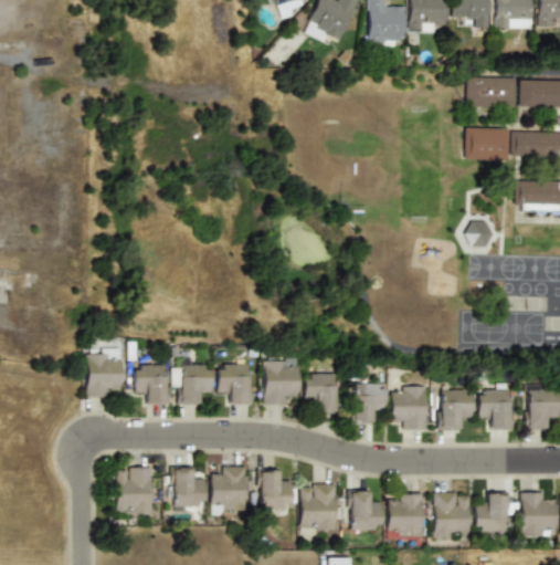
[(275,0),(282,20),(294,17),(292,10),(305,7),(302,0),(275,0)]
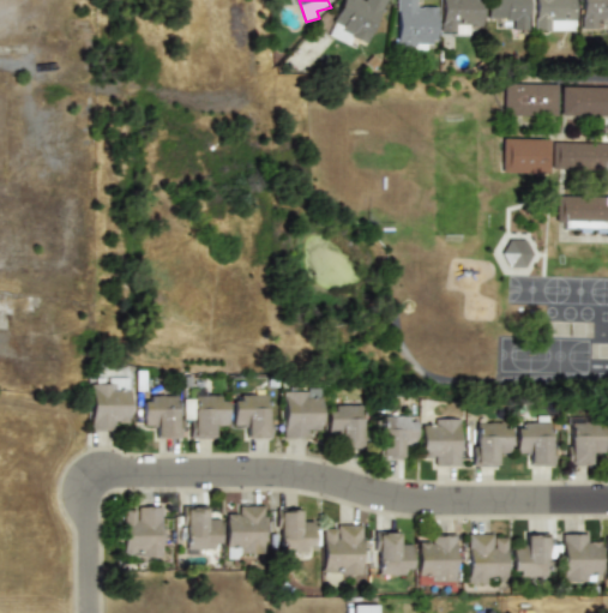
[(345,0),(331,36),(355,46),(359,36),(372,42),(389,0),(345,0)]
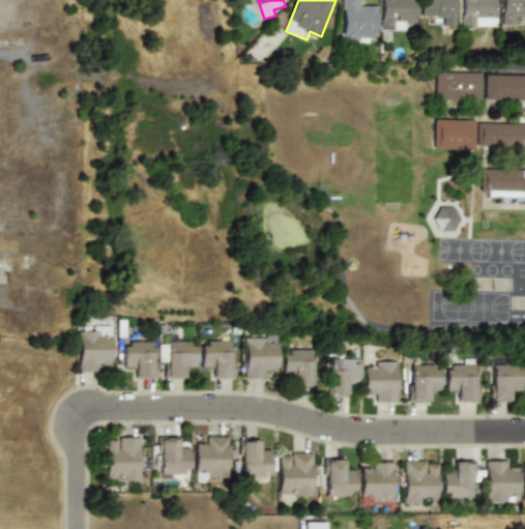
[(380,41),(380,5),(368,5),(368,0),(346,0),(346,41),(380,41)]
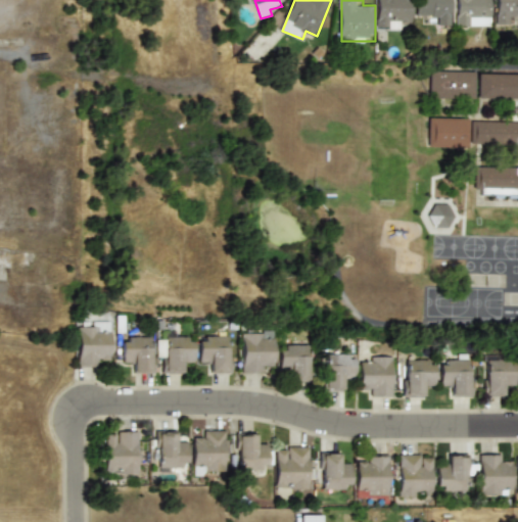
[(413,28),(413,0),(379,0),(379,28),(413,28)]
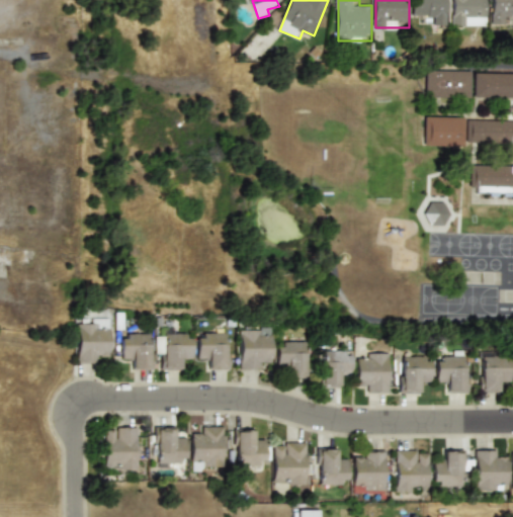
[(414,0),(414,14),(437,14),(437,25),(449,25),(449,0),(414,0)]
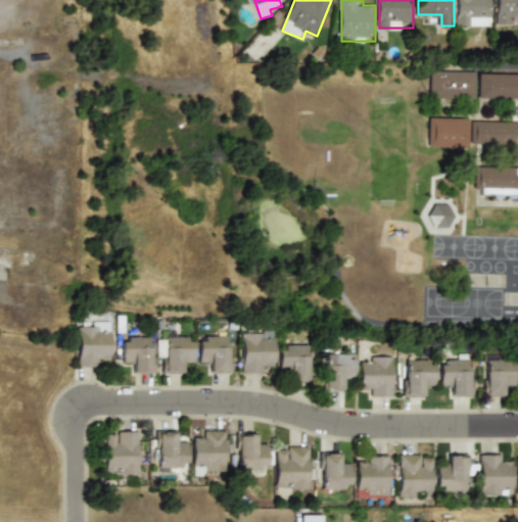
[(492,27),(492,0),(459,0),(459,27),(492,27)]
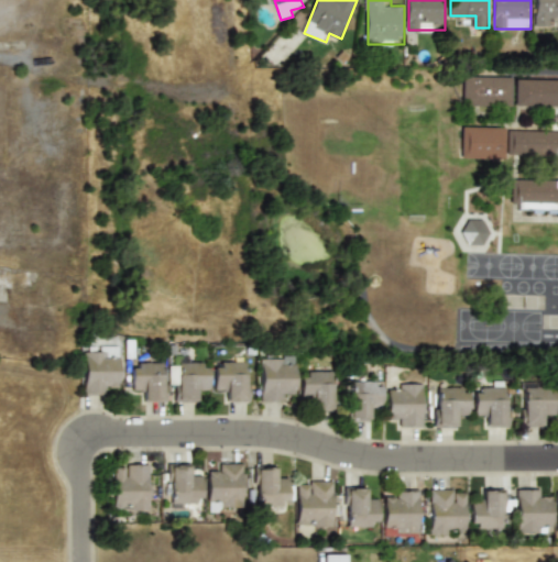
[(557,0),(537,0),(537,25),(557,25),(557,0)]
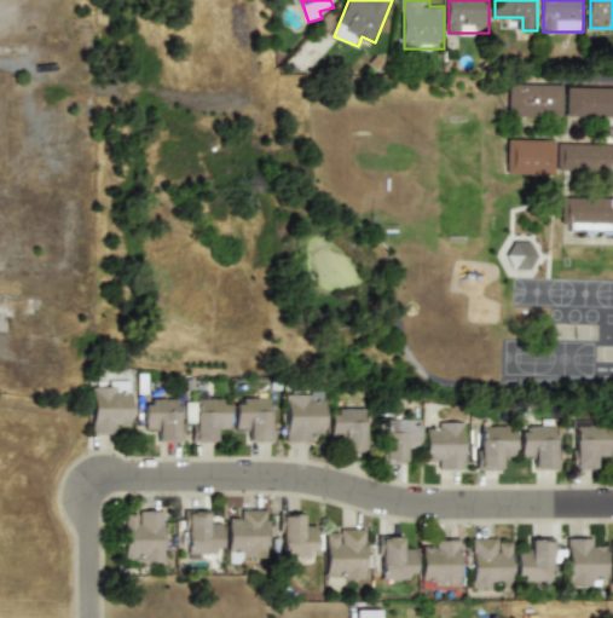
[(612,87),(512,87),(512,117),(612,117),(612,87)]
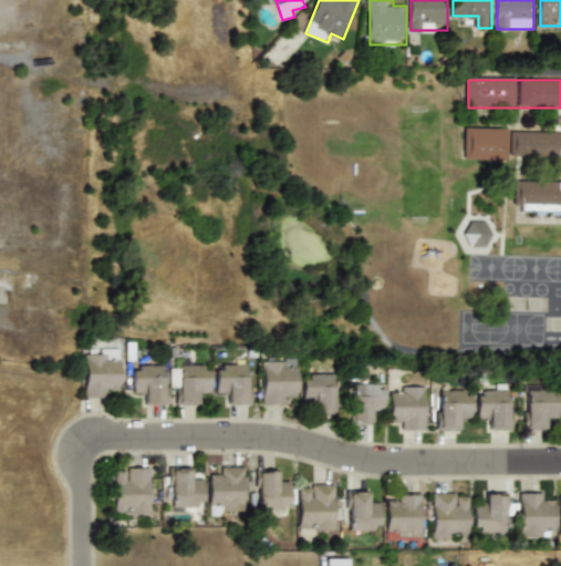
[(466,160),(560,160),(560,131),(466,131),(466,160)]
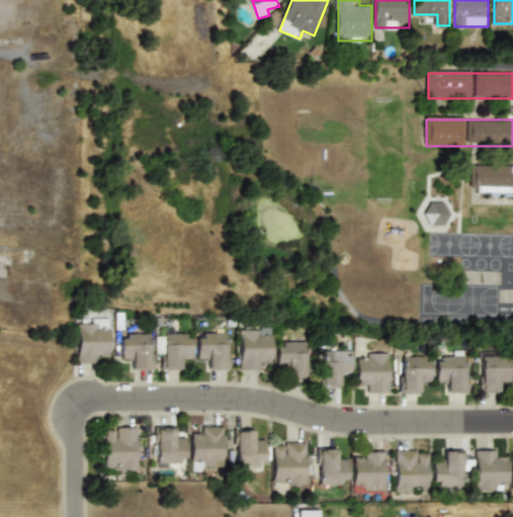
[(512,166),(473,166),(473,194),(512,194),(512,166)]
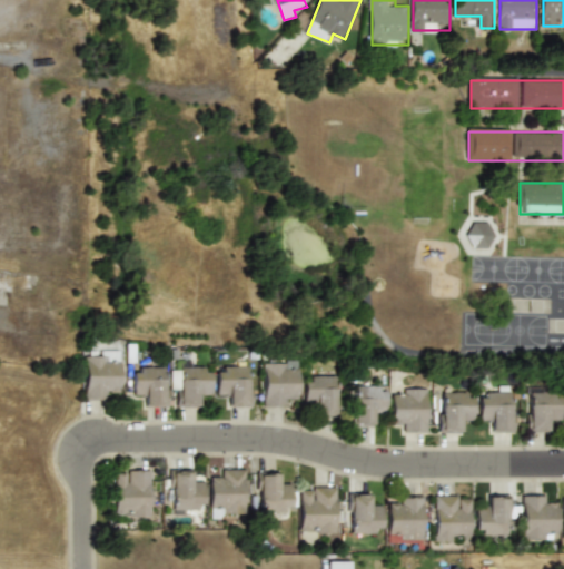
[(473,249),(495,248),(494,224),(472,224),(473,249)]
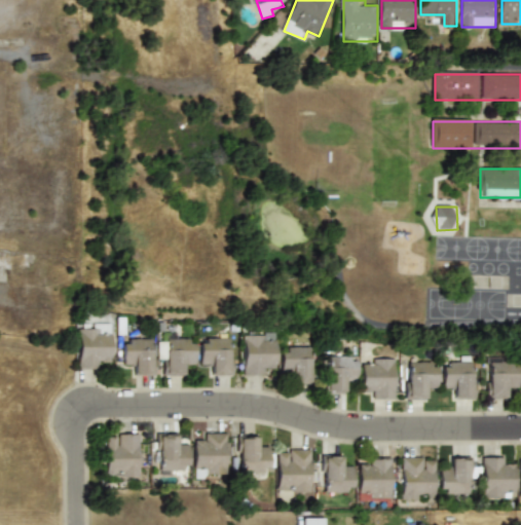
[(81,369),(104,369),(104,359),(115,359),(115,324),(81,324),(81,369)]
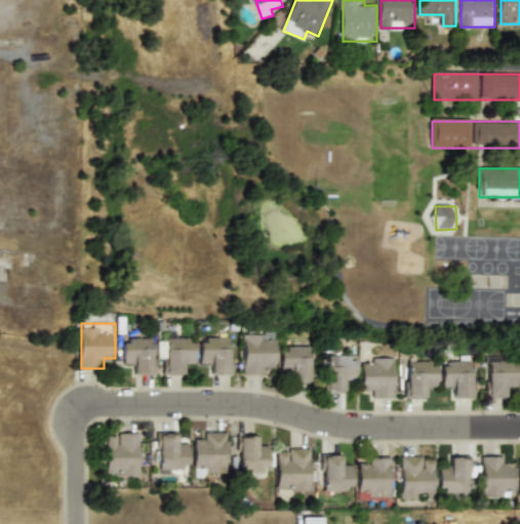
[(245,374),(268,374),(268,364),(279,364),(279,333),(245,333),(245,374)]
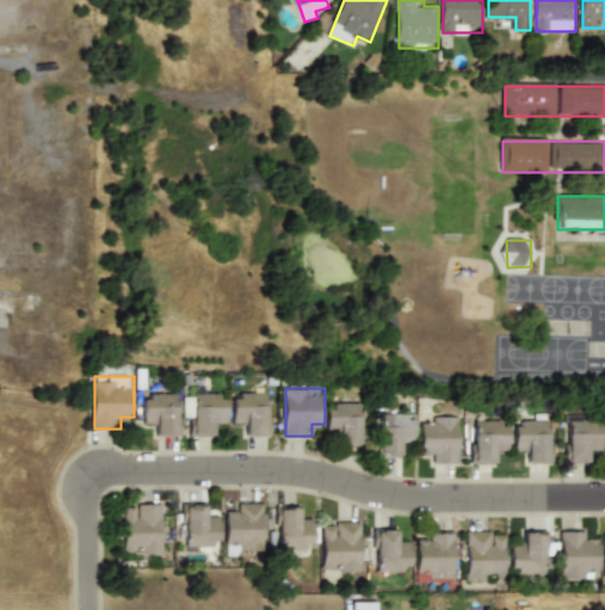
[(217,437),(218,424),(230,424),(230,393),(193,392),(193,437),(217,437)]
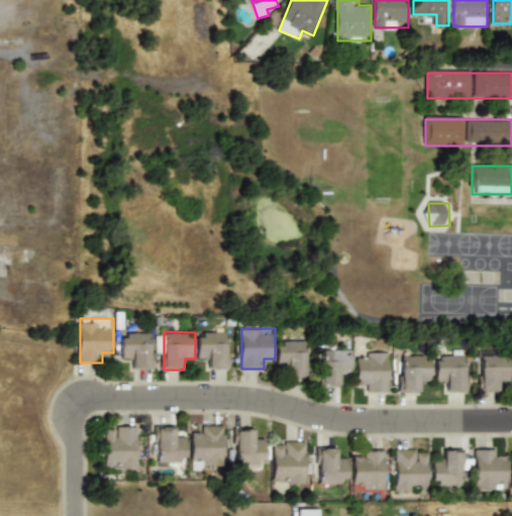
[(230,332),(199,332),(199,357),(210,357),(210,369),(230,369),(230,332)]
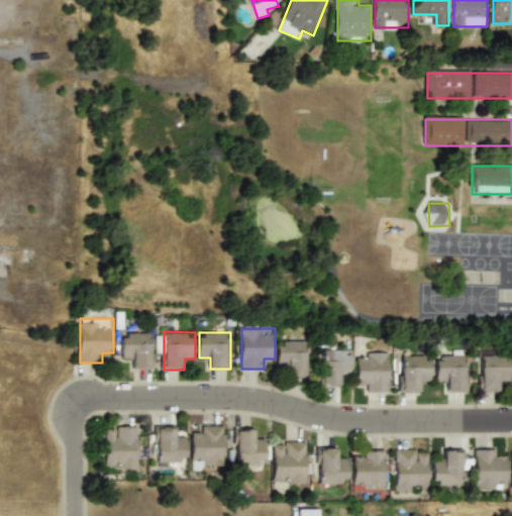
[(155,369),(155,333),(122,333),(122,357),(133,357),(133,369),(155,369)]
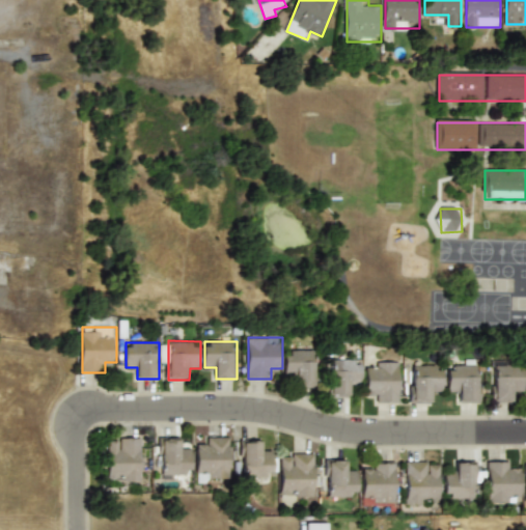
[(297,387),(317,387),(317,350),(286,350),(286,373),(297,373),(297,387)]
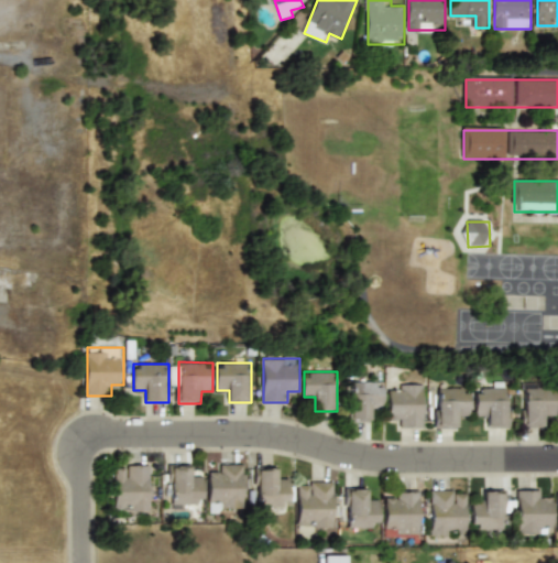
[(385,382),(351,382),(351,422),(373,422),(373,410),(385,410),(385,382)]
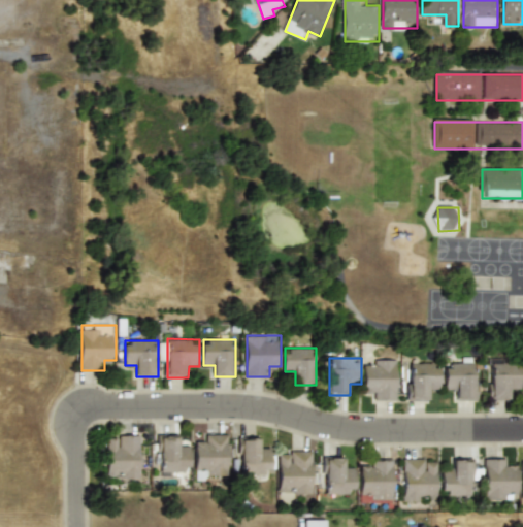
[(492,401),(512,401),(512,390),(522,390),(522,368),(513,368),(513,359),(492,359),(492,401)]
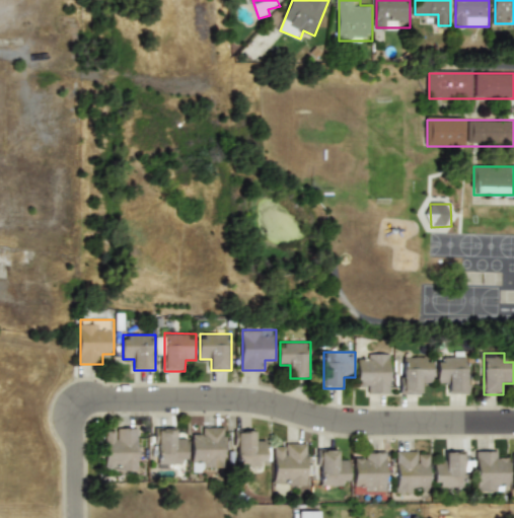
[(392,354),(362,354),(362,383),(370,383),(370,394),(392,394),(392,354)]
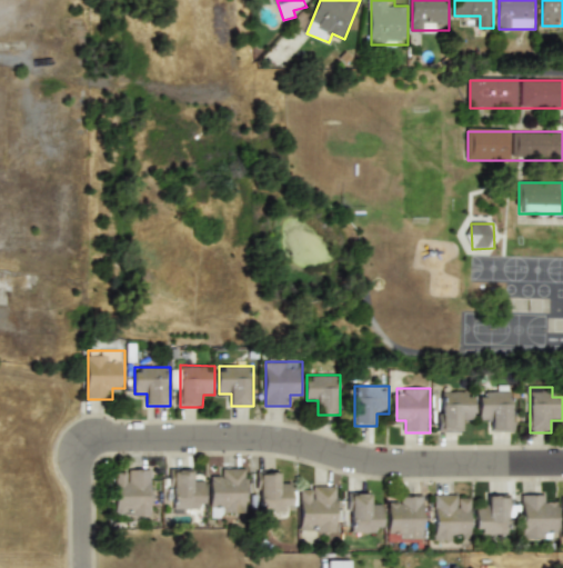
[(475,391),(441,391),(441,434),(464,434),(464,421),(475,421),(475,391)]
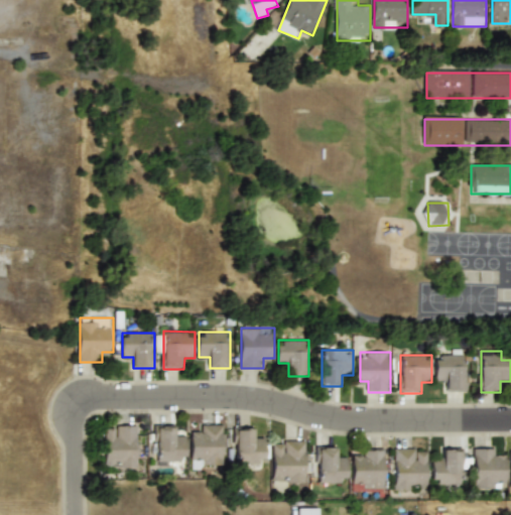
[(468,392),(468,355),(436,355),(436,381),(448,381),(448,392),(468,392)]
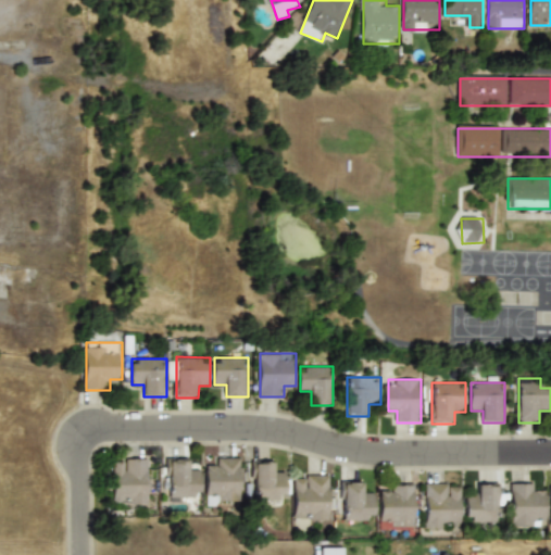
[(243,503),(243,457),(221,457),(221,469),(209,469),(209,503),(243,503)]
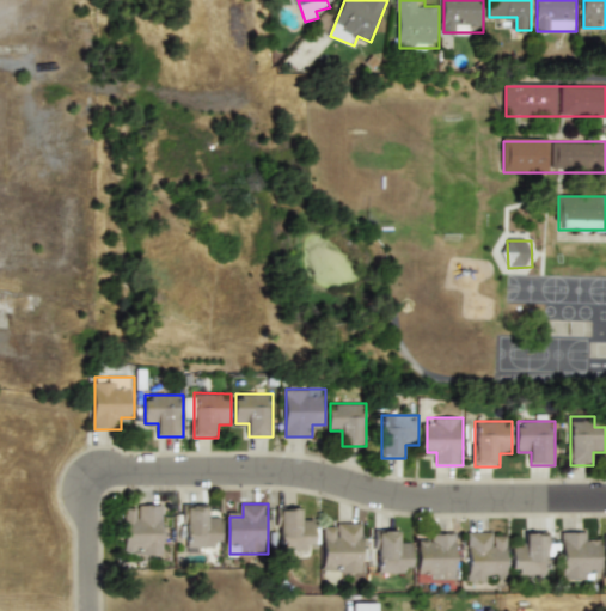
[(127,506),(127,560),(166,560),(166,506),(127,506)]
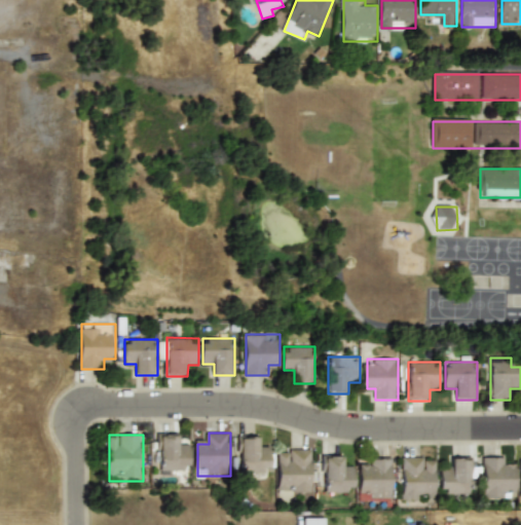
[(182,435),(160,435),(160,474),(192,474),(192,446),(182,446),(182,435)]
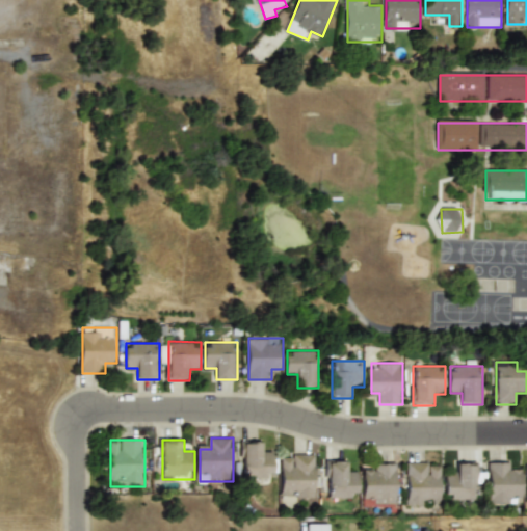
[(244,442),(244,479),(277,479),(277,452),(265,452),(265,442),(244,442)]
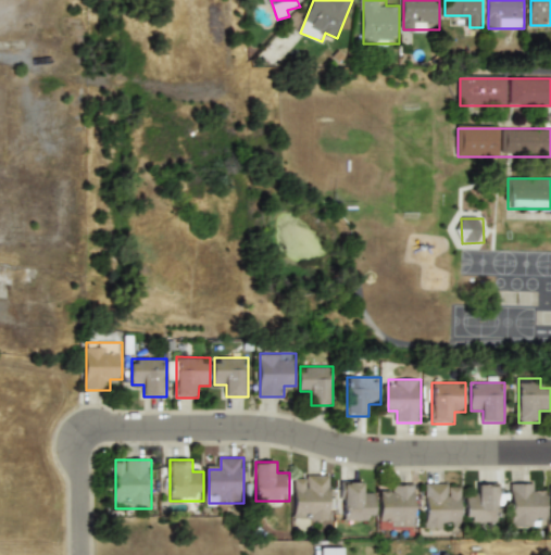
[(297,521),(333,521),(333,475),(297,475),(297,521)]
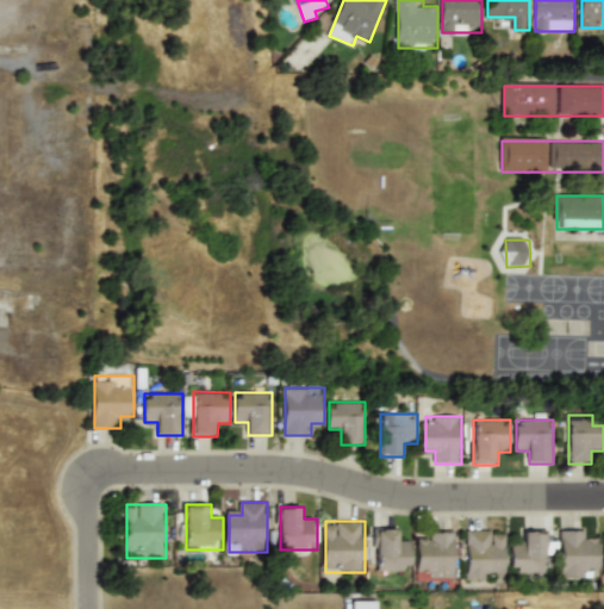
[(402,529),(379,529),(379,572),(415,572),(415,542),(402,542),(402,529)]
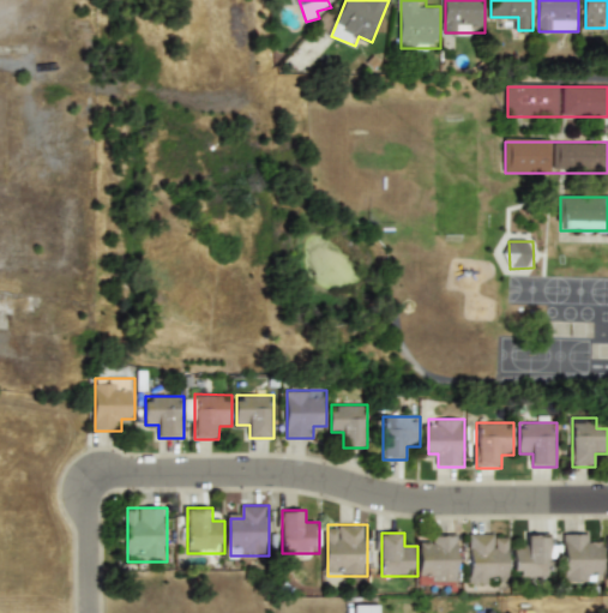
[(511,586),(512,534),(473,534),(471,586),(511,586)]
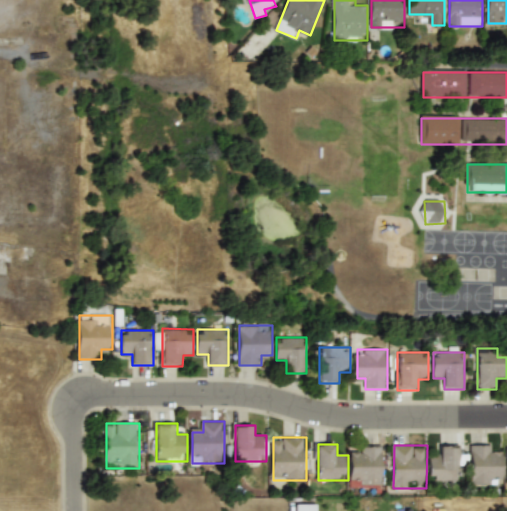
[(461,445),(441,445),(441,456),(430,456),(430,482),(461,482),(461,445)]
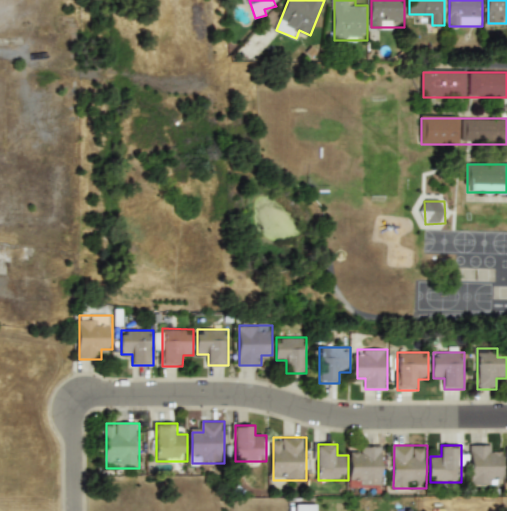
[(472,485),(504,485),(504,455),(493,455),(493,445),(472,445),(472,485)]
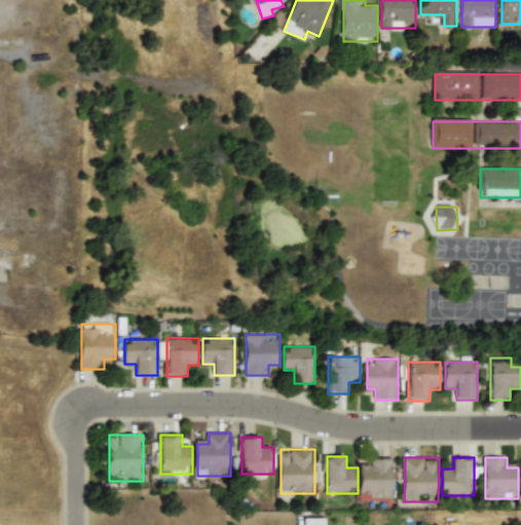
[(395,499),(395,458),(373,458),(373,469),(362,469),(362,490),(372,490),(372,499),(395,499)]
